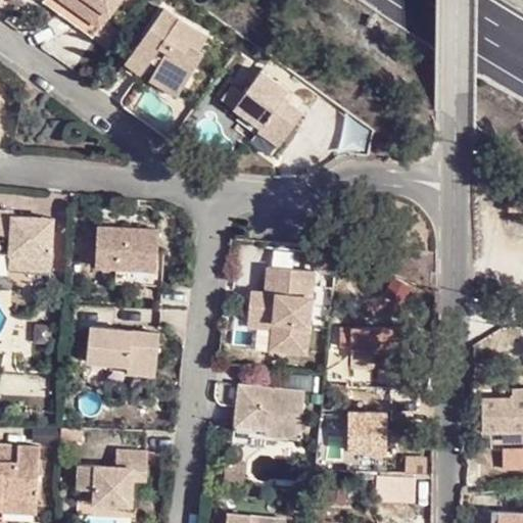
[(113,13),(94,0),(48,0),(34,19),(84,56),(113,13)]
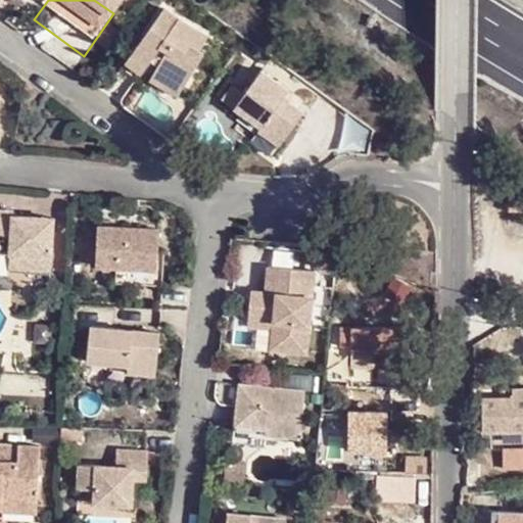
[(94,0),(113,13),(122,0),(94,0)]
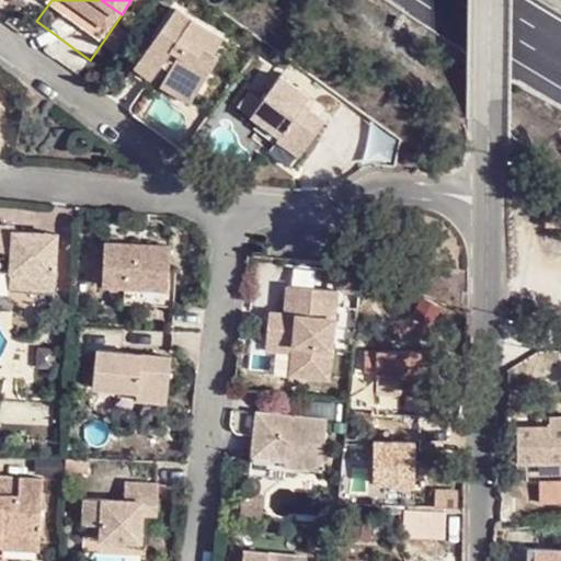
[(172,13),(153,38),(207,78),(215,68),(203,57),(214,42),(172,13)]
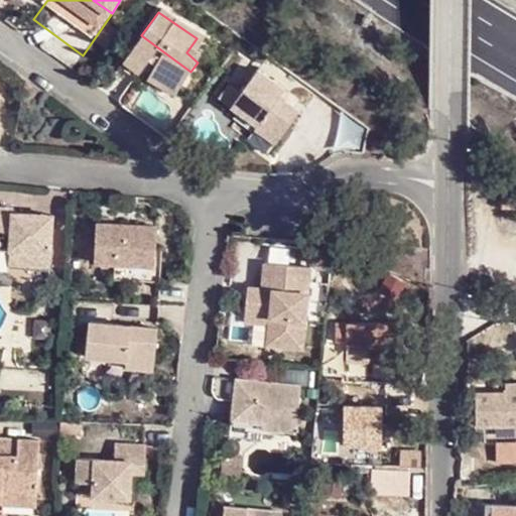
[(190,72),(141,35),(115,70),(126,80),(148,52),(155,59),(143,78),(171,99),(190,72)]
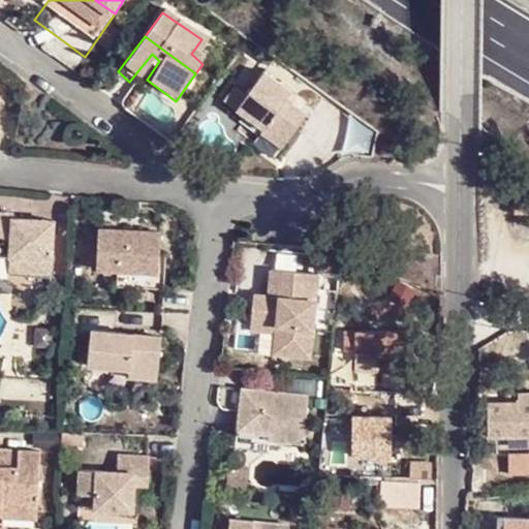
[(169,111),(176,101),(147,80),(141,89),(169,111)]
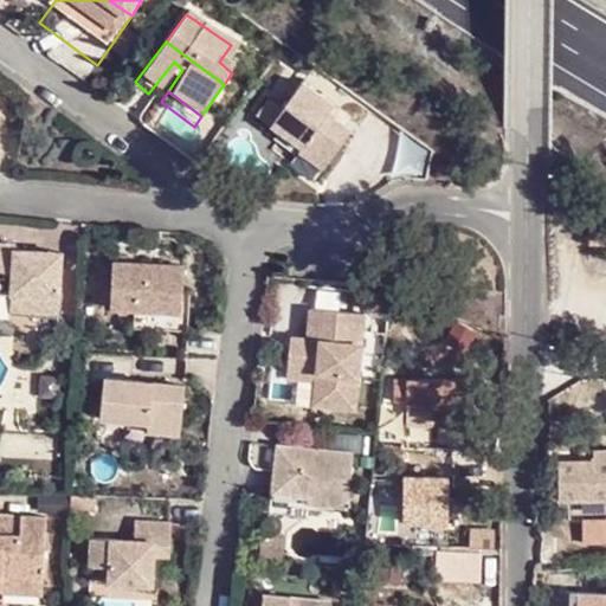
[(291,95),(274,121),(310,147),(323,166),(337,147),(320,133),(326,121),(291,95)]
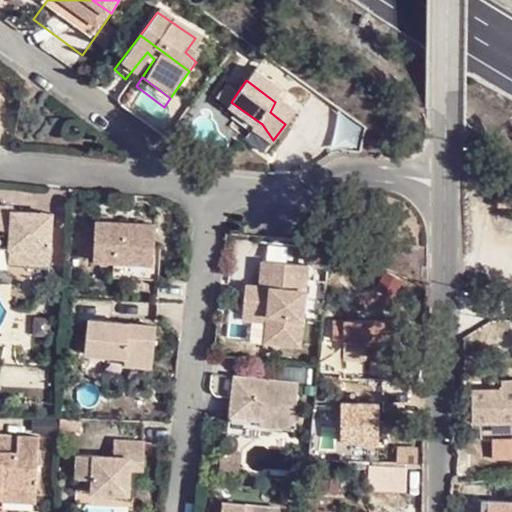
[(262,124),(231,102),(229,103),(219,95),(207,110),(246,140),(263,152),(273,140),(262,124)]
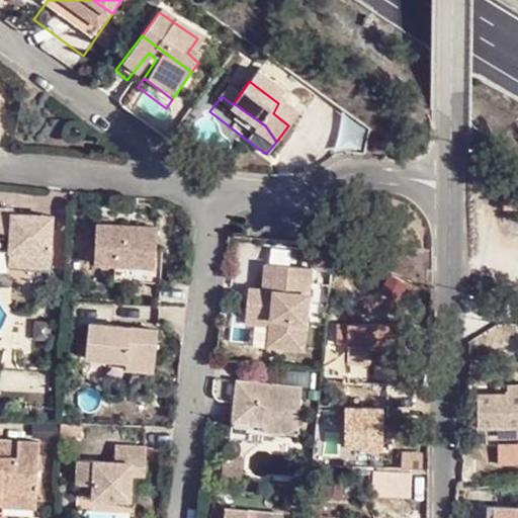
[(257,164),(266,154),(249,142),(241,153),(257,164)]
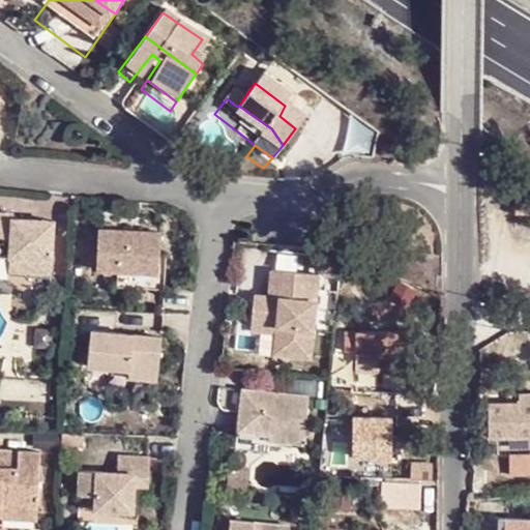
[(54,277),(54,238),(38,236),(37,228),(12,227),(13,224),(0,223),(0,262),(12,263),(12,274),(54,277)]
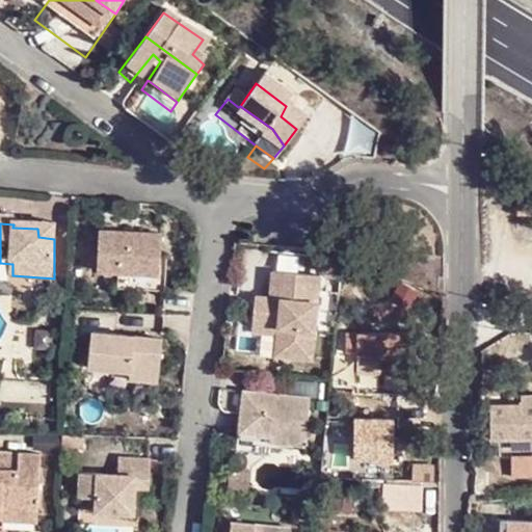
[(38,237),(54,239),(54,231),(37,229),(38,237)]
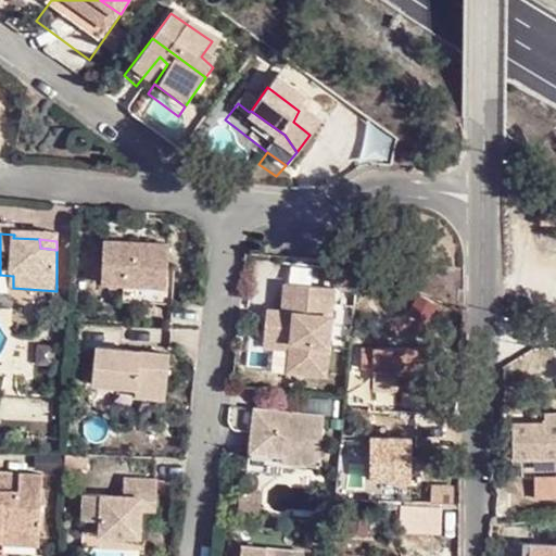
[(125,287),(168,287),(172,248),(104,243),(101,285),(125,287)]
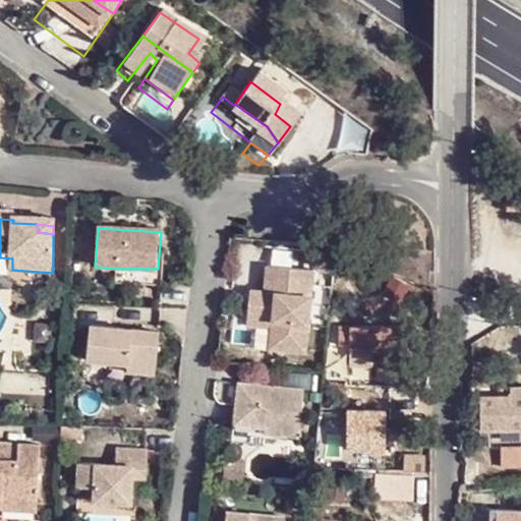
[(12,258),(0,257),(0,277),(9,279),(27,287),(36,289),(44,287),(52,279),(53,273),(12,270),(12,258)]
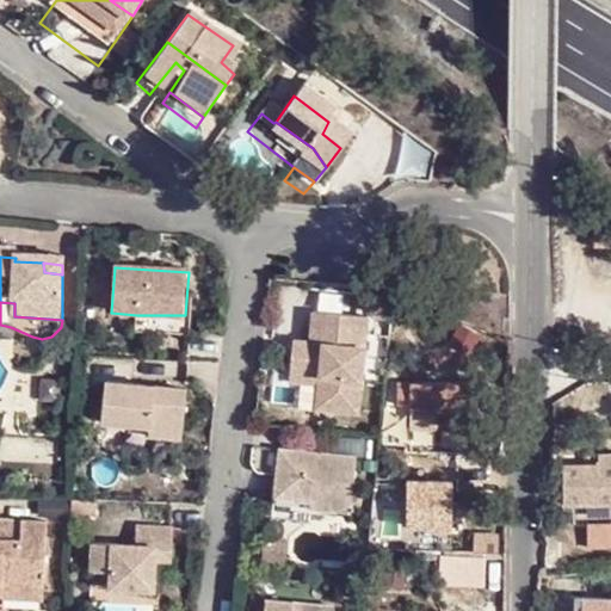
[(340,376),(335,409),(357,412),(366,318),(318,310),(313,338),(295,337),(291,371),(340,376)]
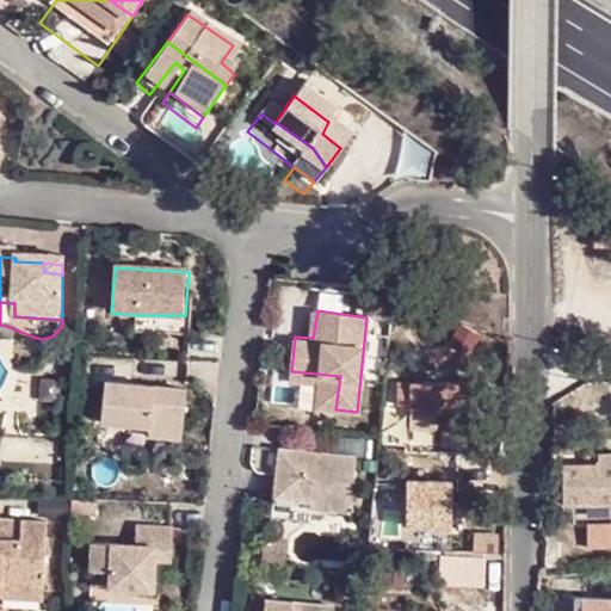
[(195,316),(185,315),(137,315),(135,335),(193,337),(195,316)]
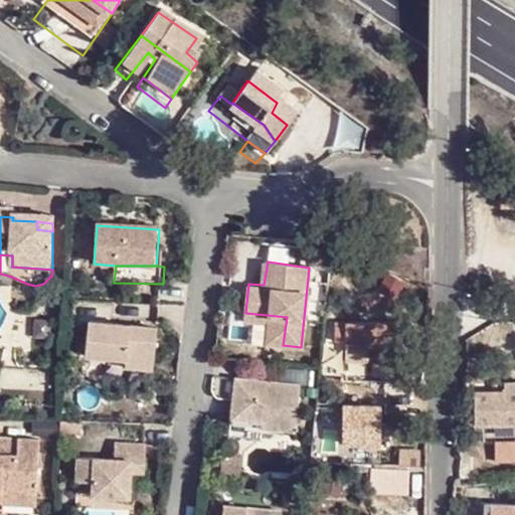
[(287,317),(245,313),(244,324),(265,329),(265,344),(283,345),(287,317)]
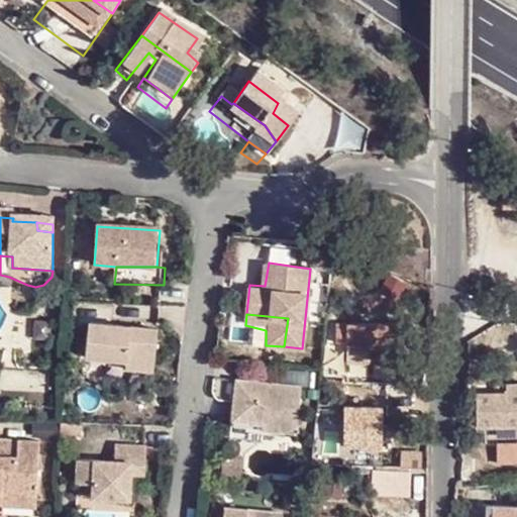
[(372,348),(401,350),(403,327),(401,325),(345,322),(342,346),(372,348)]
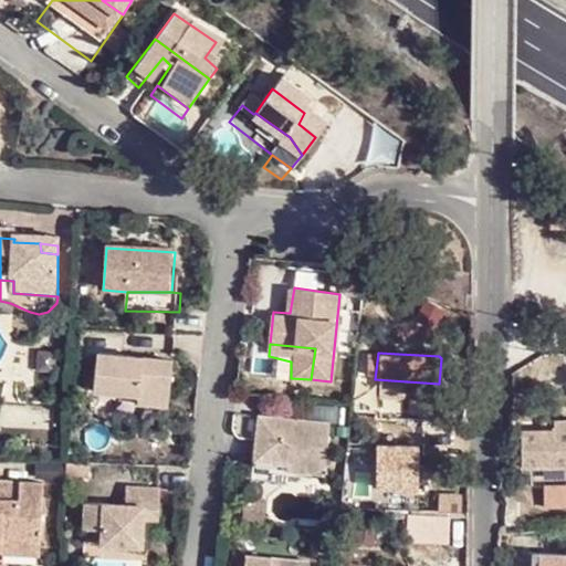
[(171,416),(174,368),(101,360),(97,397),(133,402),(136,411),(171,416)]
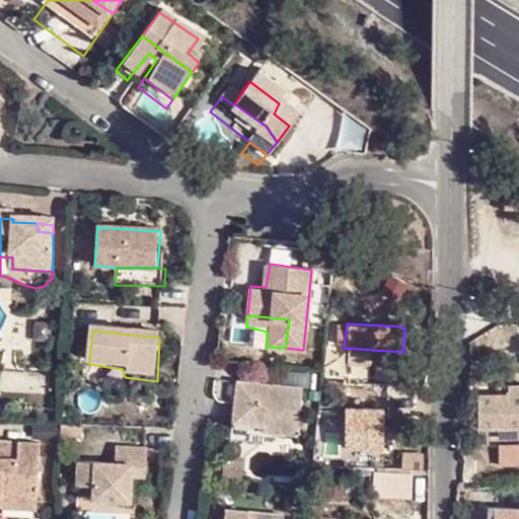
[(402,375),(402,352),(373,350),(372,373),(402,375)]
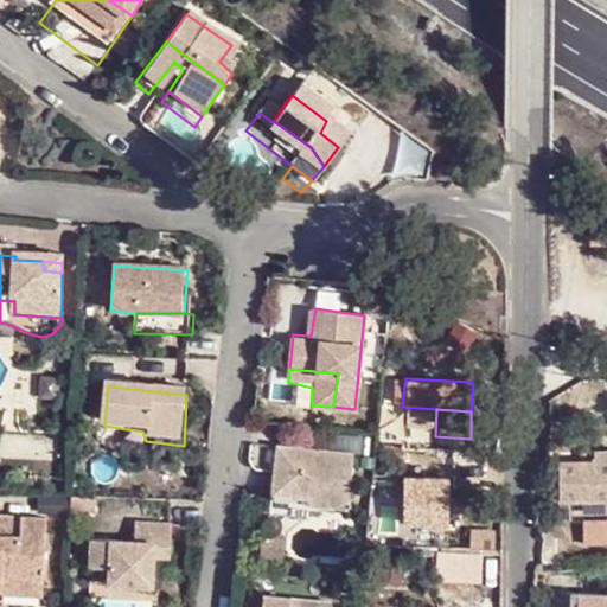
[(595,460),(561,462),(562,490),(566,490),(564,509),(606,508),(606,443),(595,443),(595,460)]
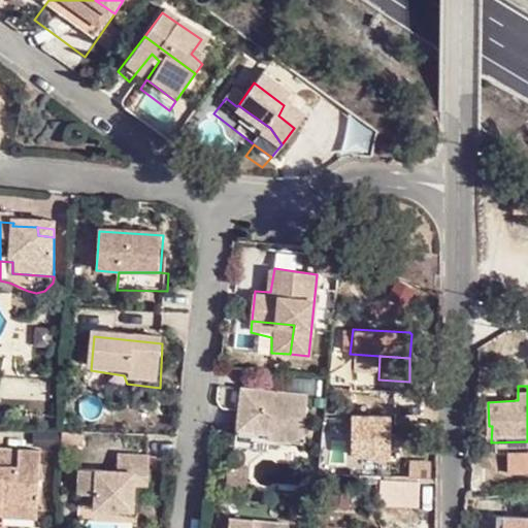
[(265,440),(307,446),(311,400),(243,391),(236,448),(264,453),(265,440)]
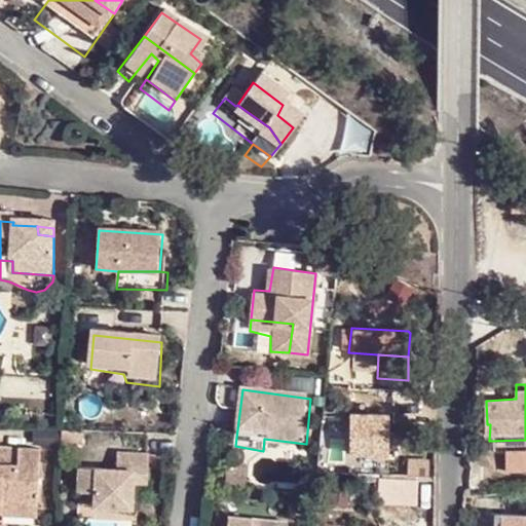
[(149,487),(150,454),(126,451),(124,468),(82,467),(82,494),(102,497),(102,512),(136,515),(137,486),(149,487)]
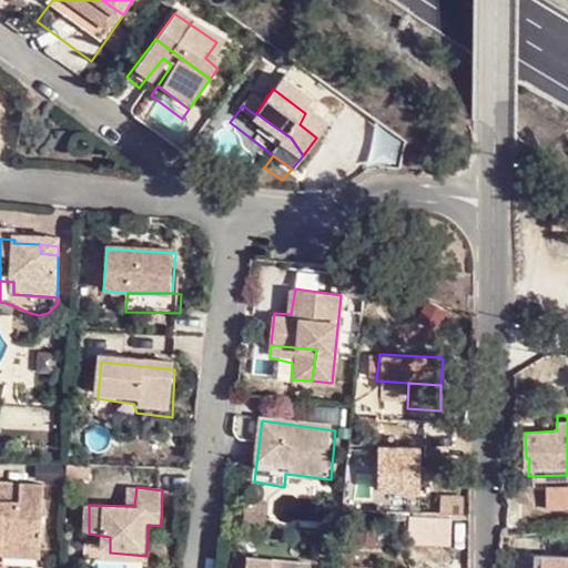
[(7,547),(44,550),(46,490),(0,488),(0,561),(8,563),(7,547)]
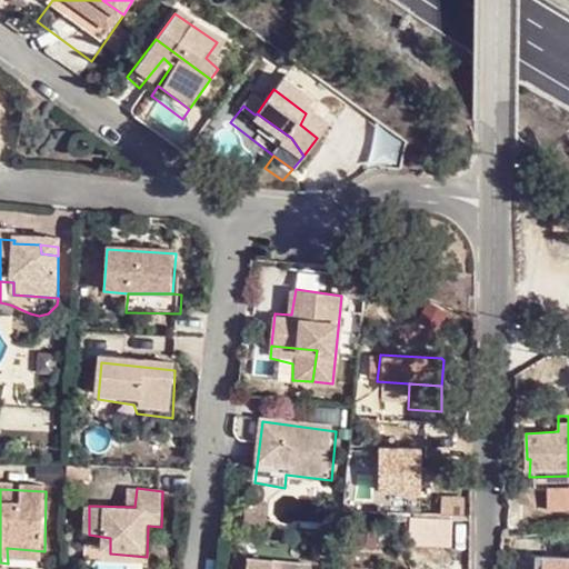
[(45,565),(45,551),(7,548),(8,563),(45,565)]
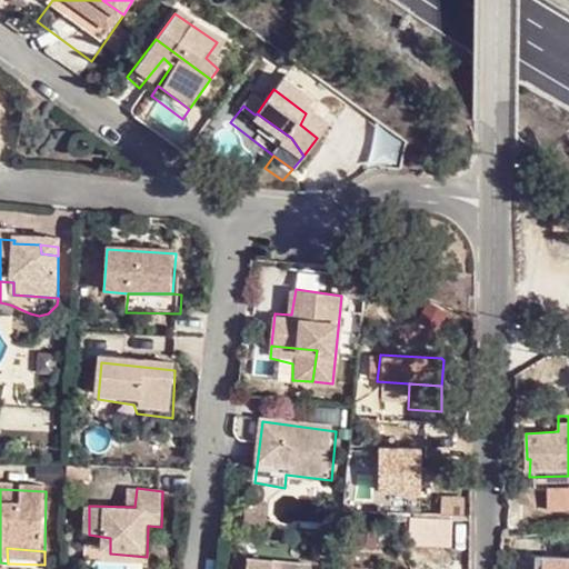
[(568,568),(568,551),(533,552),(532,568),(568,568)]
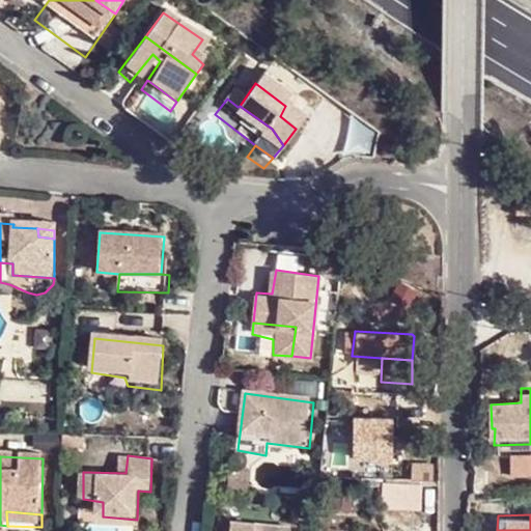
[(230,530),(291,530),(292,527),(232,520),(230,530)]
